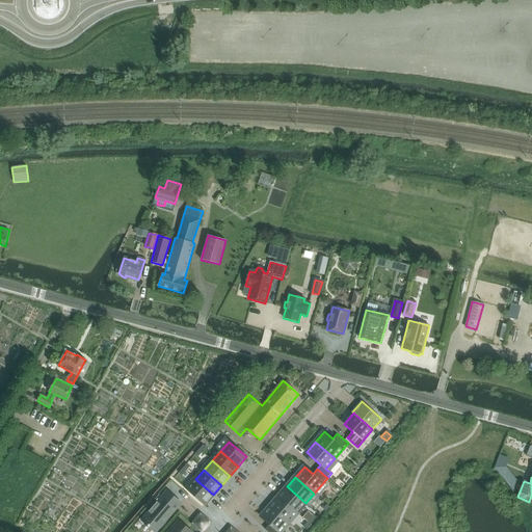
[(195,479),(187,489),(205,504),(213,495),(195,479)]
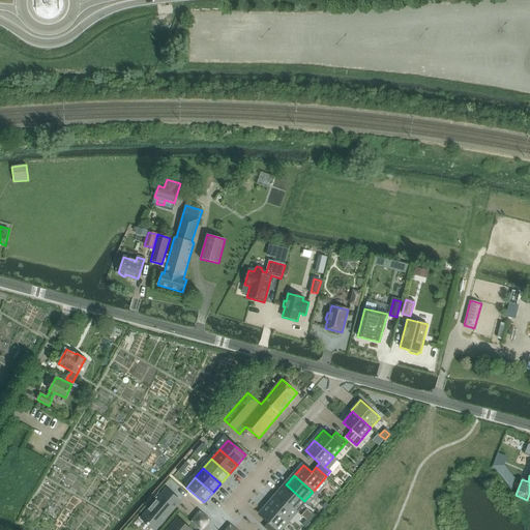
[(304,501),(286,484),(277,495),(296,511),(304,501)]
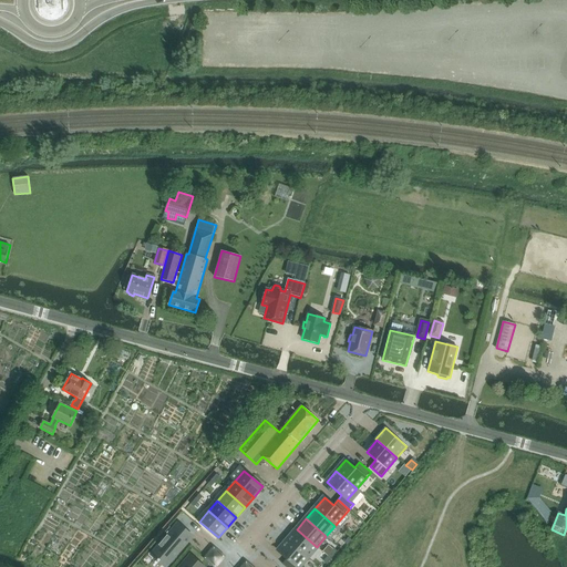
[(165,566),(193,536),(178,524),(152,555),(165,566)]
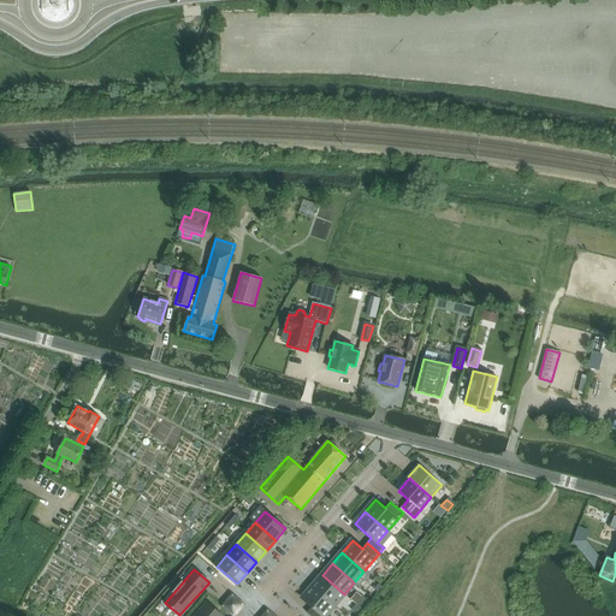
[(344,594),(323,575),(312,586),(335,605),(344,594)]
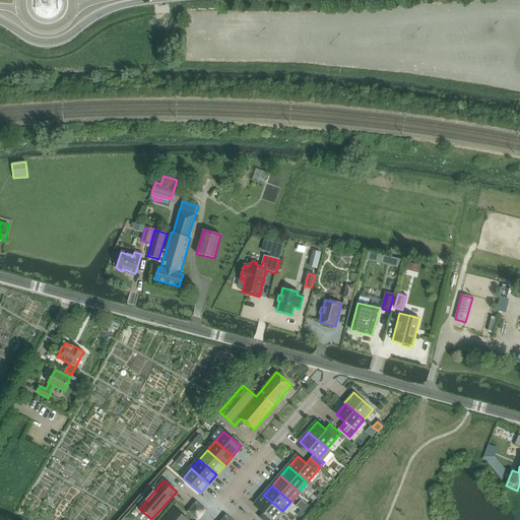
[(274,519),(282,511),(263,495),(255,505),(263,512),(258,517),(261,519),(274,519)]
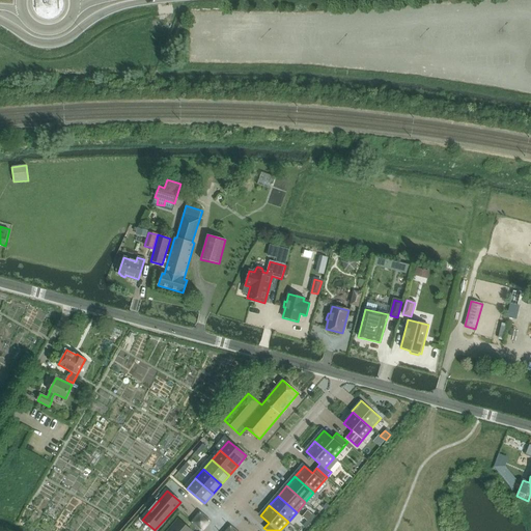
[(191,530),(178,520),(168,530),(191,530)]
